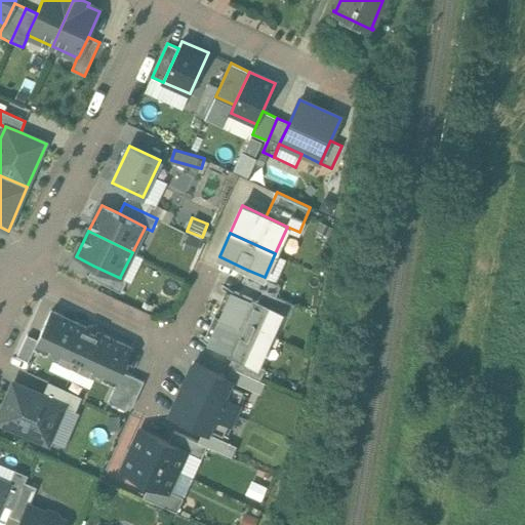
[(120,278),(93,266),(88,276),(121,292),(127,281),(120,277),(120,278)]
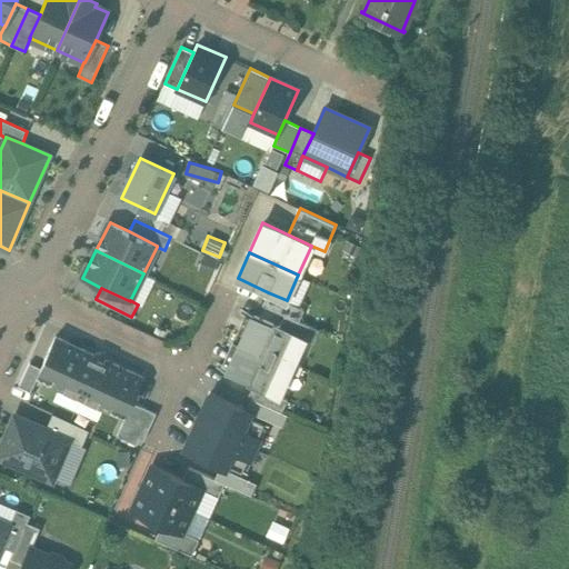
[(287,300),(268,292),(262,303),(286,315),(299,320),(305,308),(287,300)]
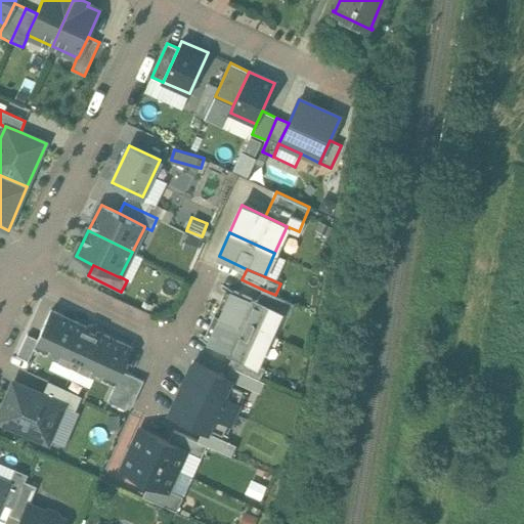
[(279,310),(257,301),(234,290),(226,309),(223,316),(267,337),(269,333),(279,311),(279,310)]
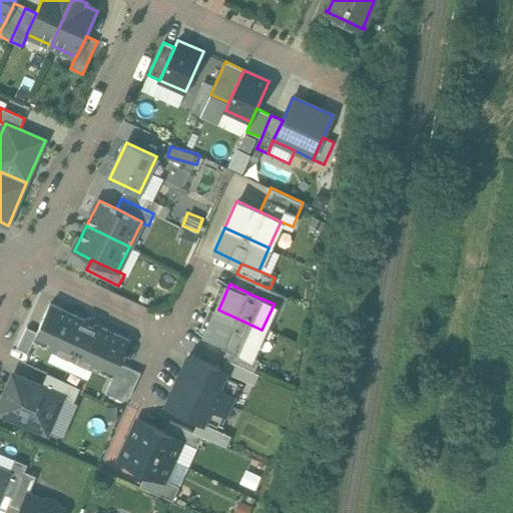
[(270,289),(258,284),(251,295),(274,304),(274,305),(283,309),(288,298),(270,289)]
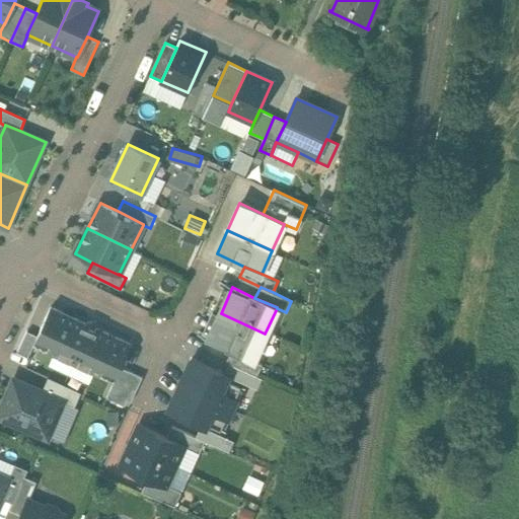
[(224,306),(216,302),(210,317),(217,320),(221,313),(224,306)]
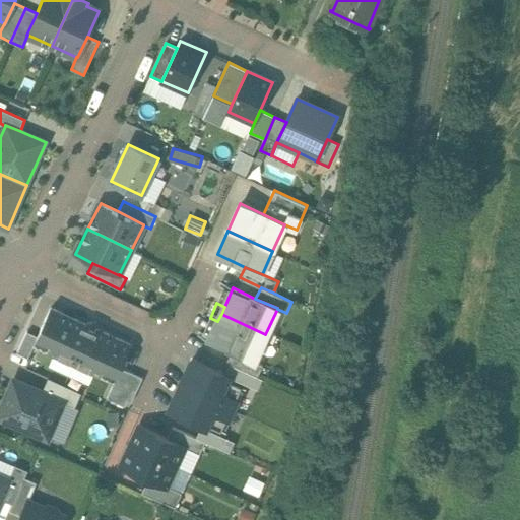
[(51,352),(69,315),(51,307),(38,336),(34,345),(35,345),(51,352)]
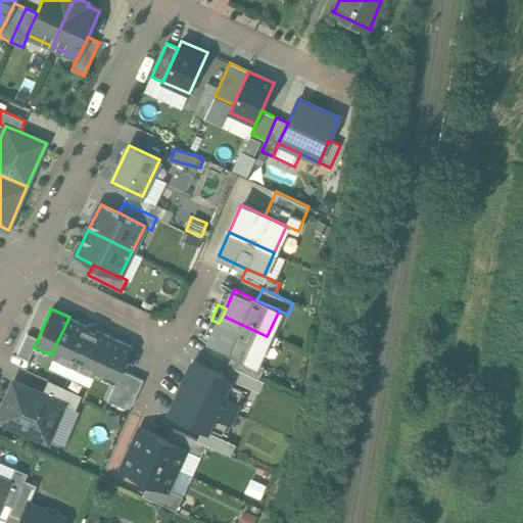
[(267,336),(223,316),(219,323),(210,341),(234,352),(255,362),(266,340),(267,336)]
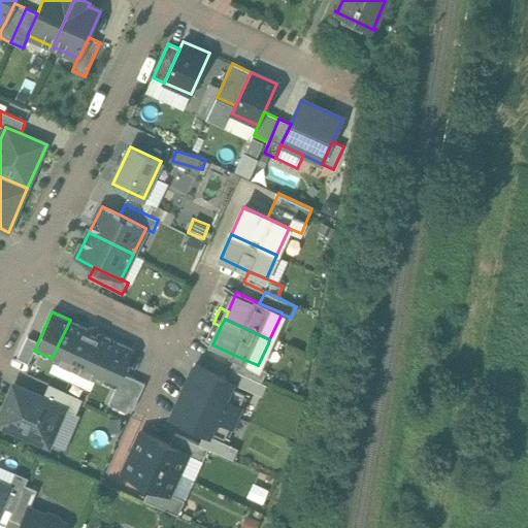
[(70,320),(52,358),(75,369),(91,334),(87,332),(88,328),(70,320)]
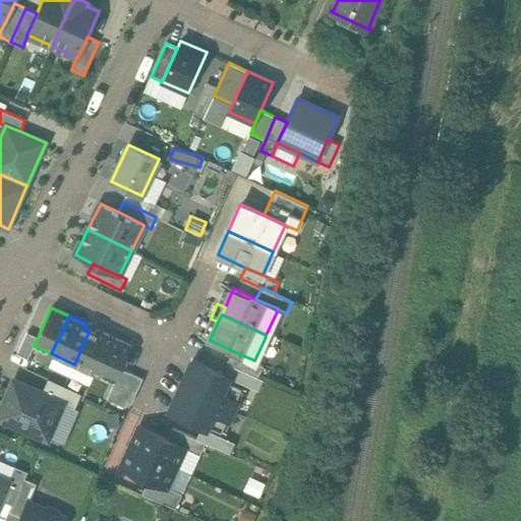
[(95,373),(114,337),(97,329),(95,332),(90,330),(74,364),(95,373)]
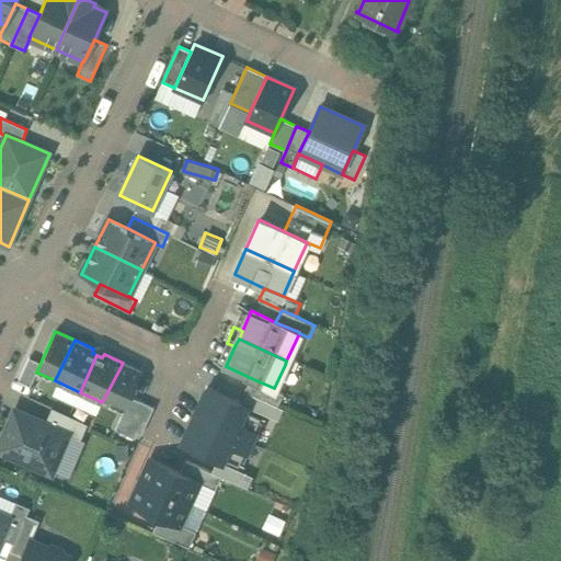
[(298,361),(288,356),(286,361),(285,365),(287,366),(295,369),(298,361)]
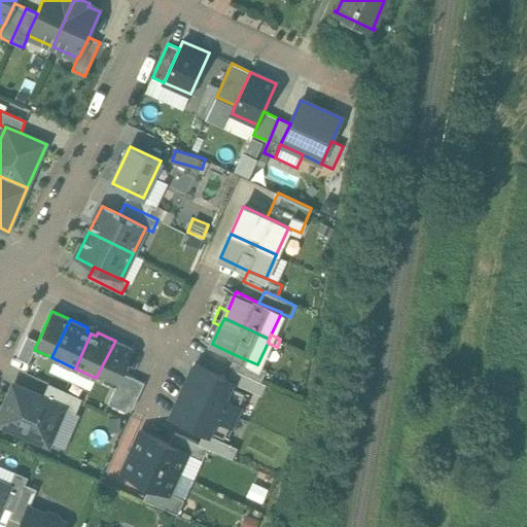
[(38,341),(28,336),(18,357),(29,362),(35,350),(34,350),(38,341)]
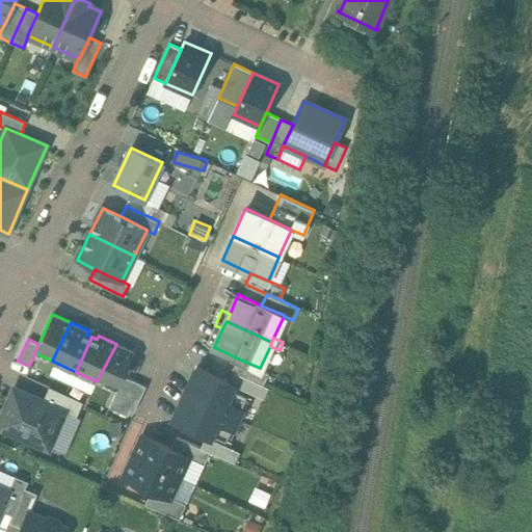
[(116,344),(97,381),(116,391),(117,391),(125,375),(135,352),(116,344)]
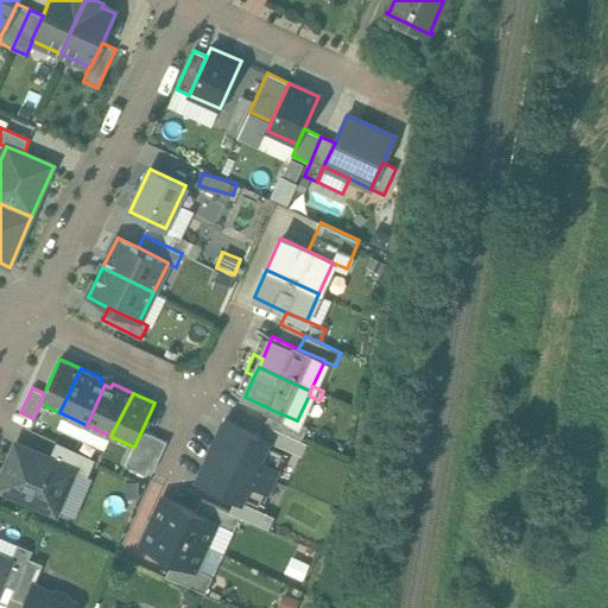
[(297,420),(272,410),(266,423),(268,424),(302,439),(308,425),(297,420)]
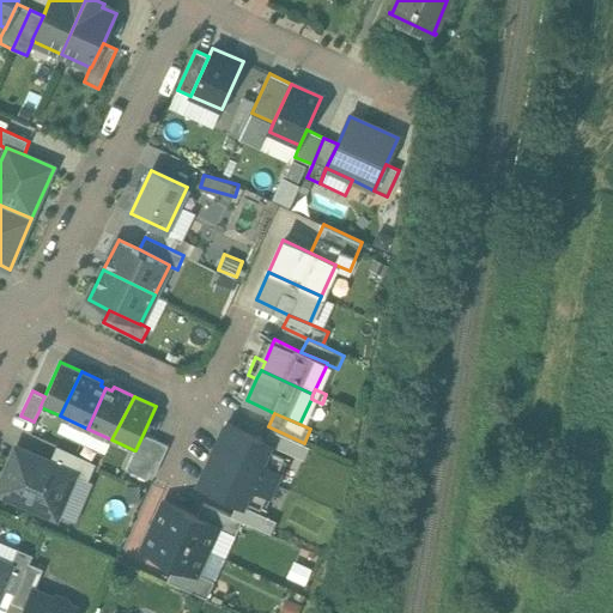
[(271,449),(273,444),(265,441),(226,423),(212,453),(273,481),(285,455),(271,449)]
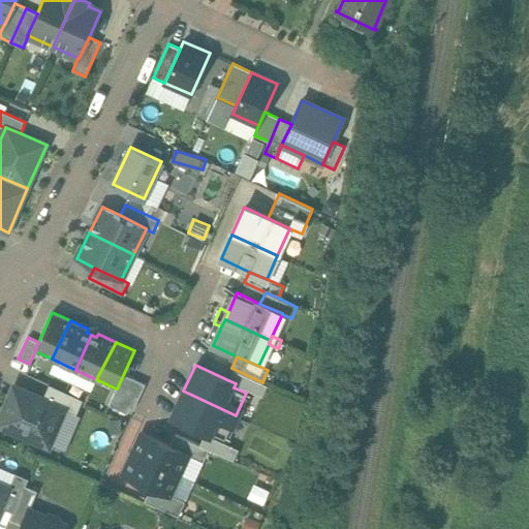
[(234,369),(228,380),(236,383),(262,396),(268,384),(262,382),(234,369)]
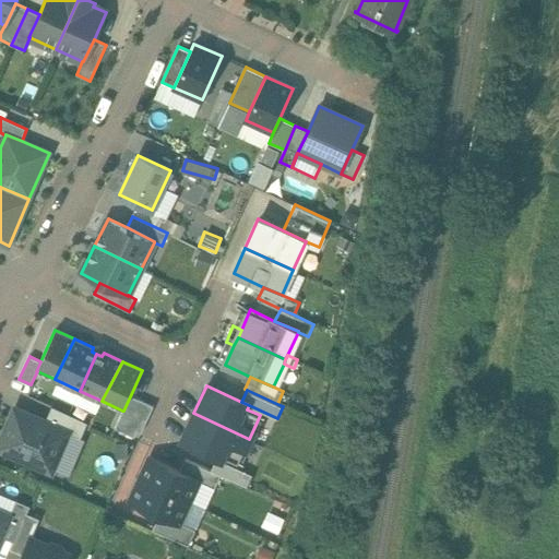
[(154,405),(131,394),(123,411),(122,411),(115,427),(134,436),(138,430),(142,431),(154,405)]
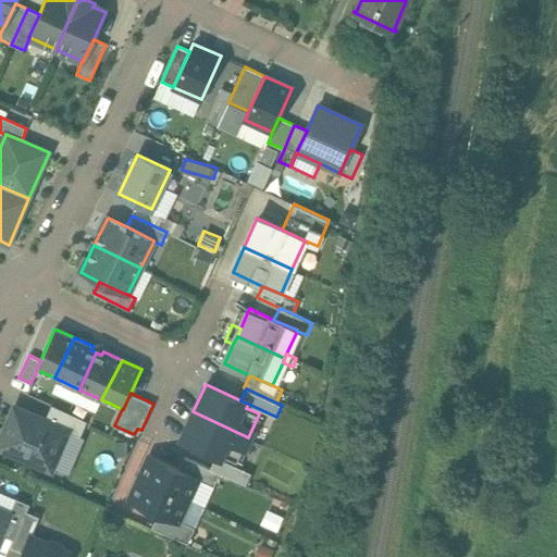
[(52,405),(46,420),(69,430),(69,431),(81,436),(87,421),(52,405)]
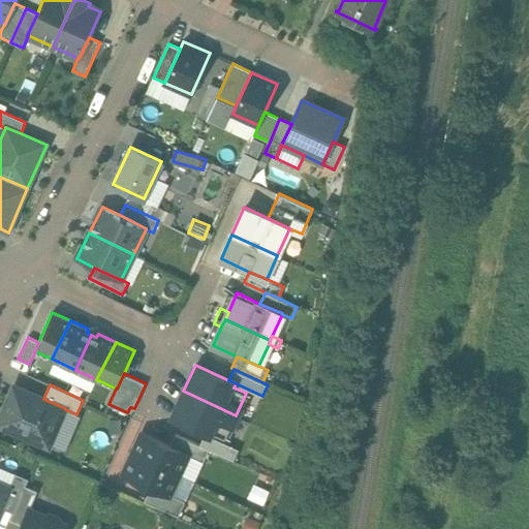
[(14,386),(0,417),(0,425),(49,446),(65,409),(65,408),(43,399),(14,386)]
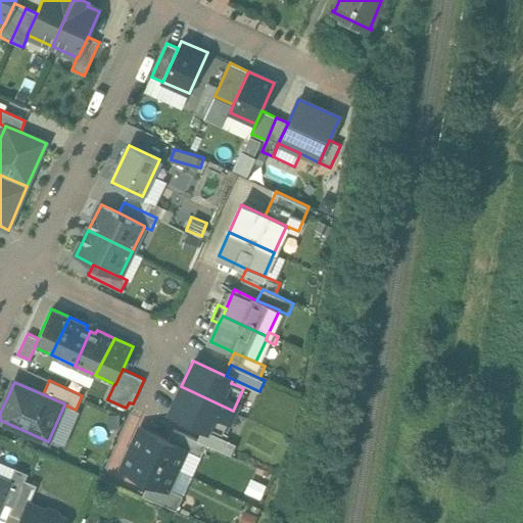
[(169,413),(202,428),(209,431),(210,427),(223,433),(233,411),(181,386),(169,413)]
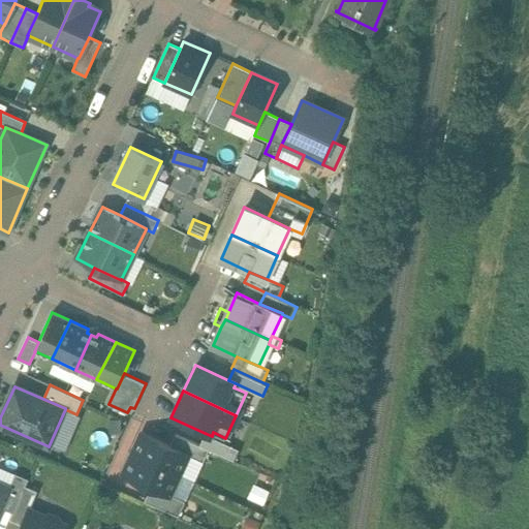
[(142,431),(132,452),(180,473),(188,454),(189,453),(170,444),(142,431)]
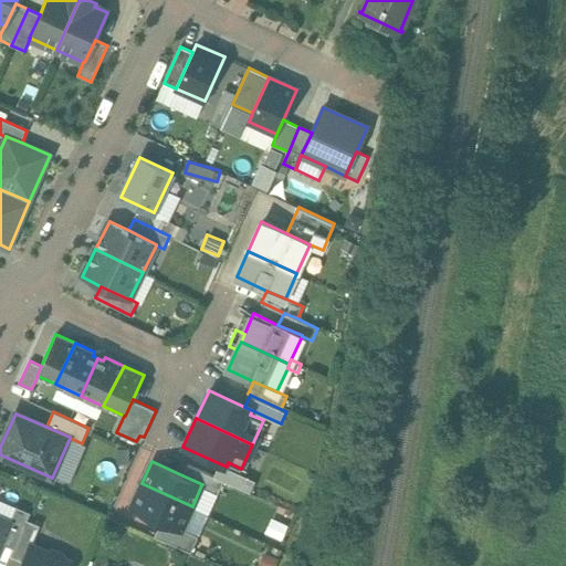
[(218,493),(223,480),(213,475),(188,463),(182,475),(202,484),(201,485),(218,493)]
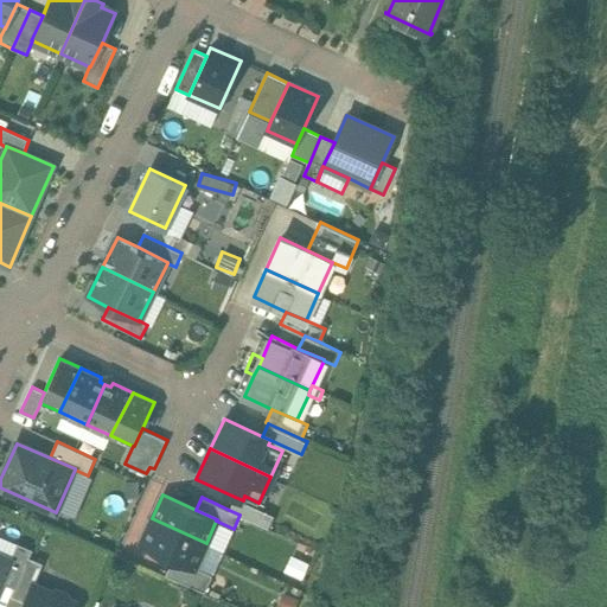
[(235,497),(229,510),(240,515),(268,528),(274,515),(243,500),(235,497)]
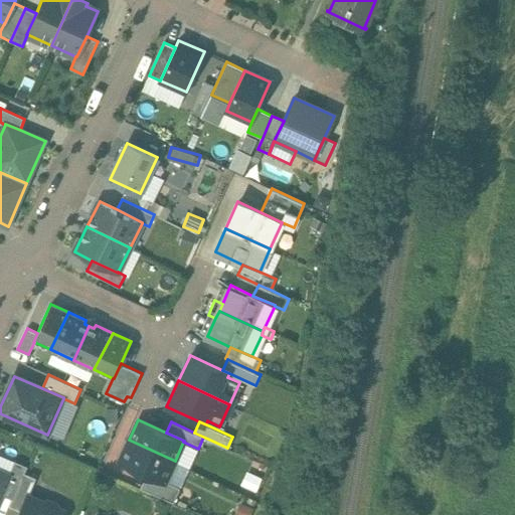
[(166,480),(175,461),(129,440),(120,460),(147,473),(165,481),(166,480)]
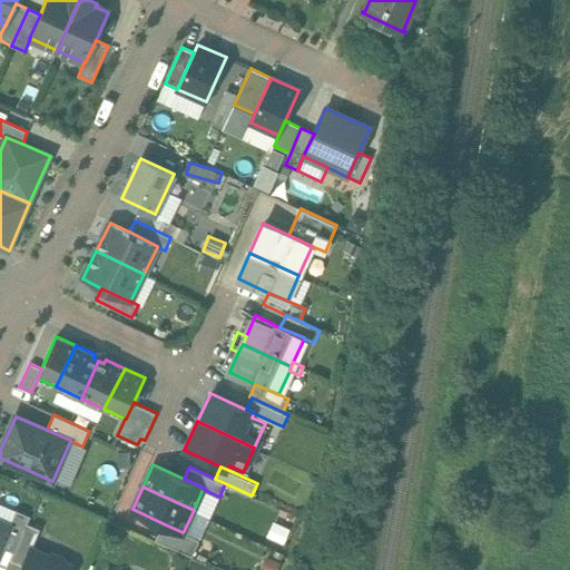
[(11,524),(2,547),(15,551),(27,522),(28,523),(30,516),(17,509),(10,524),(11,524)]
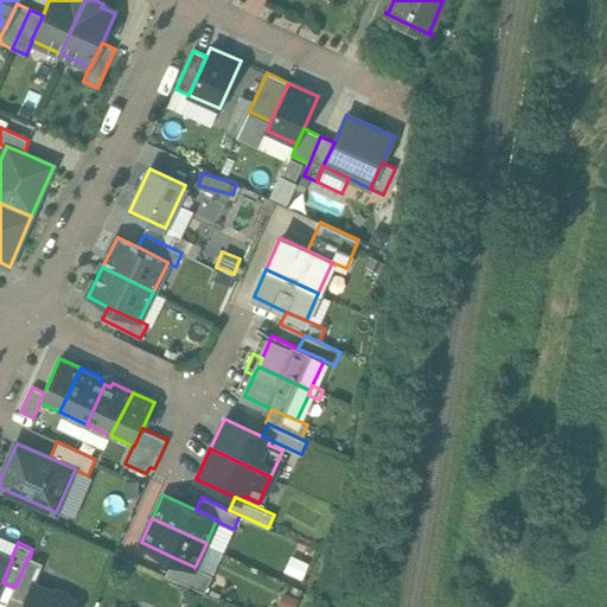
[(12,558),(11,558),(0,554),(0,586),(2,582),(12,558)]
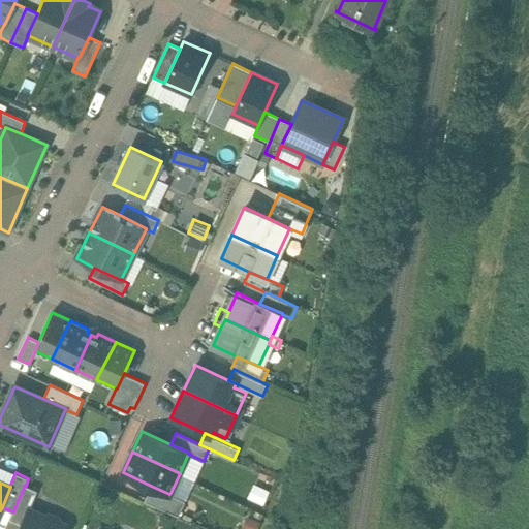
[(13,511),(10,519),(22,524),(28,508),(29,509),(37,491),(26,486),(25,485),(13,511)]
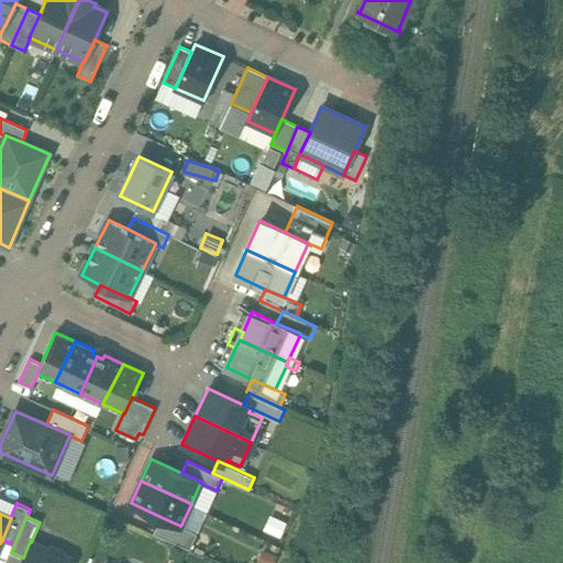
[(197,532),(181,525),(180,526),(161,517),(154,532),(189,549),(197,532)]
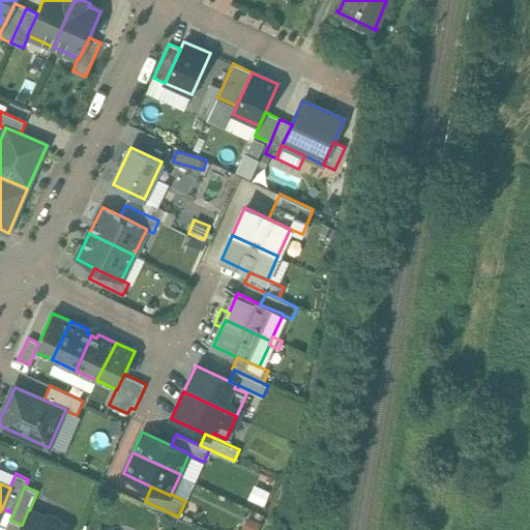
[(29,510),(28,509),(22,525),(19,529),(64,529),(66,526),(61,524),(59,519),(50,514),(43,517),(29,510)]
